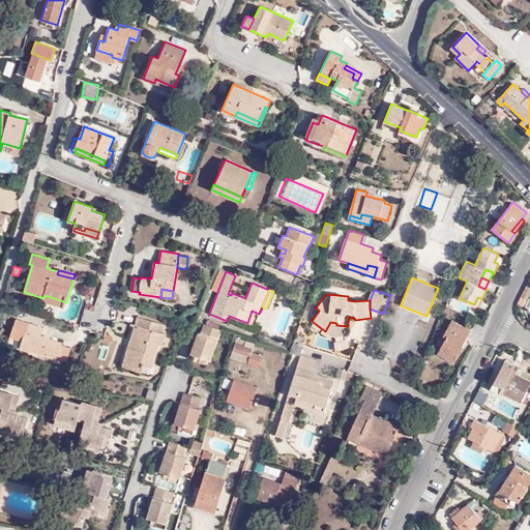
[(45,295),(43,298),(42,301),(64,308),(66,302),(45,295)]
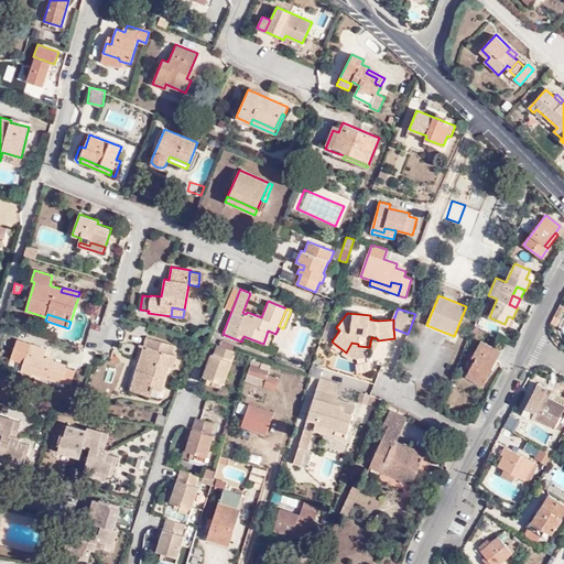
[(268,331),(263,344),(271,347),(275,334),(268,331)]
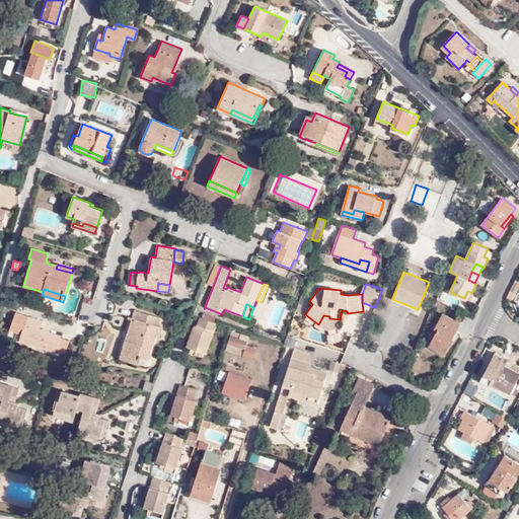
[(122,354),(141,360),(142,357),(151,359),(157,338),(160,339),(163,326),(160,325),(162,318),(135,310),(132,318),(135,319),(129,341),(126,340),(122,354)]
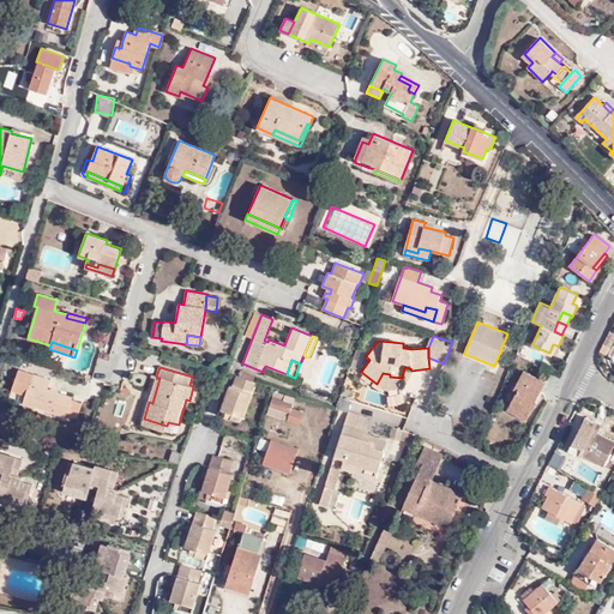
[(53,393),(54,390),(48,389),(50,380),(18,369),(11,391),(25,396),(23,403),(34,407),(35,402),(43,404),(42,408),(66,416),(66,415),(72,399),(73,397),(62,393),(61,397),(53,393)]
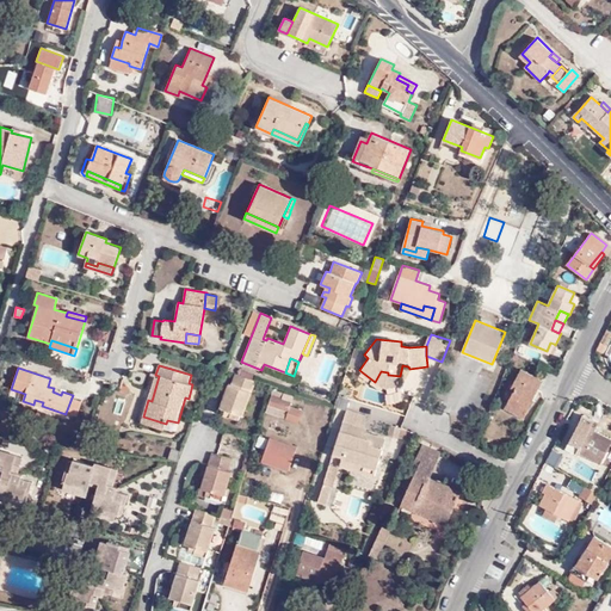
[(524,417),(542,381),(520,370),(508,394),(511,395),(505,407),(524,417)]
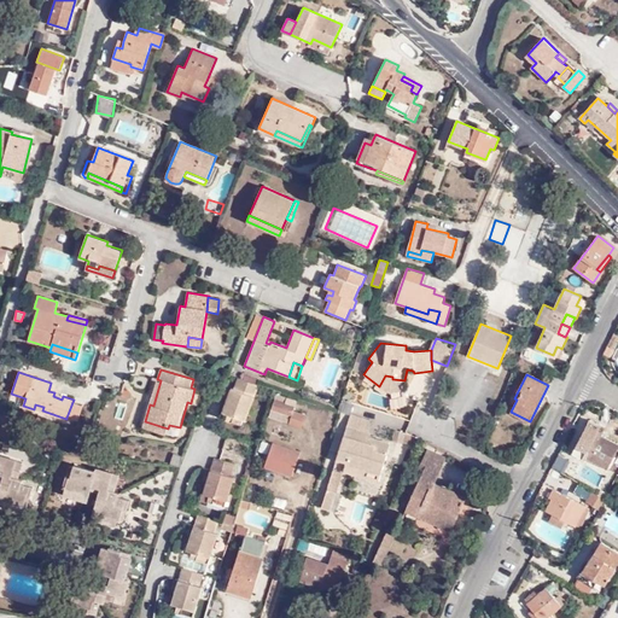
[(390,394),(392,379),(392,377),(385,375),(379,386),(390,394)]
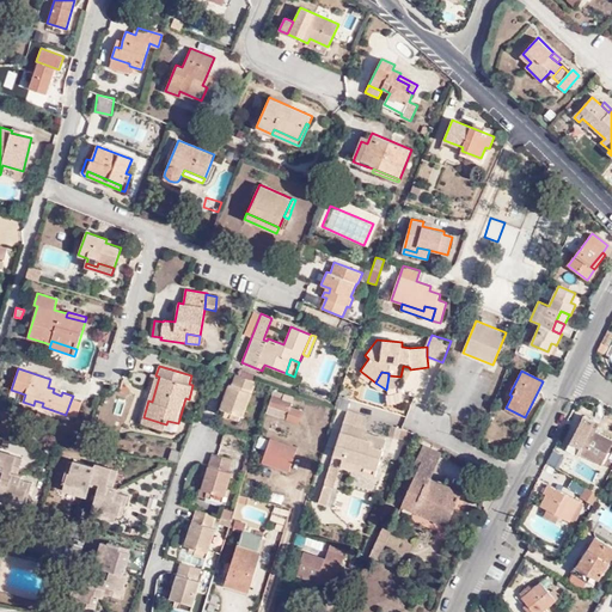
[(231,412),(244,417),(257,381),(236,374),(232,385),(228,384),(220,408),(231,412)]
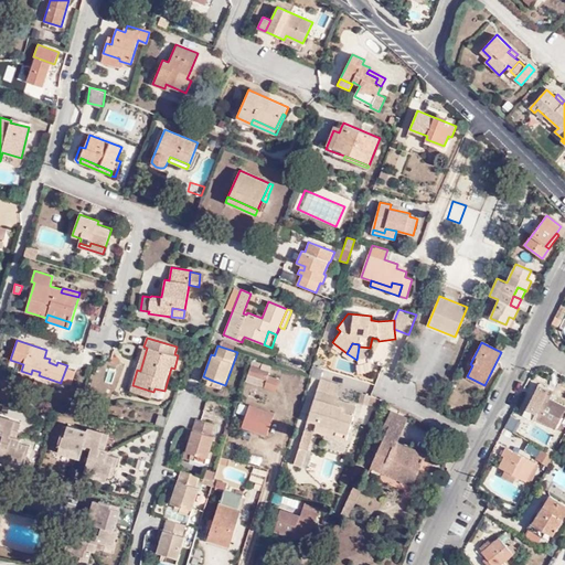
[(147,348),(144,347),(137,370),(140,371),(147,348)]
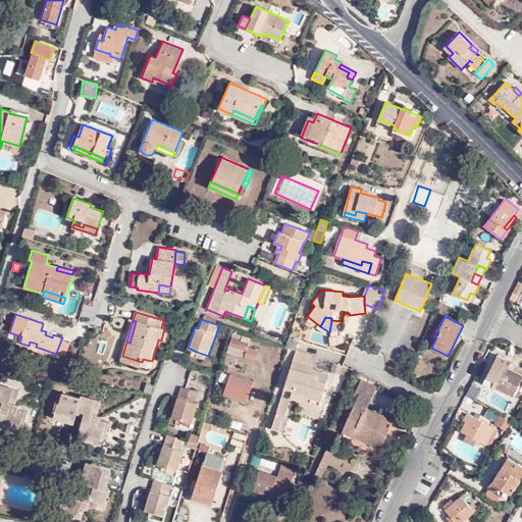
[(300,332),(293,329),(290,337),(297,340),(300,332)]
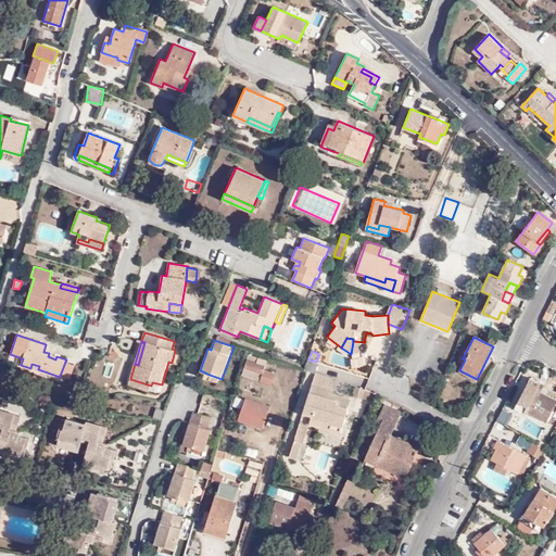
[(262,374),(261,379),(260,381),(272,384),(275,373),(264,369),(267,361),(249,355),(245,368),(262,374)]
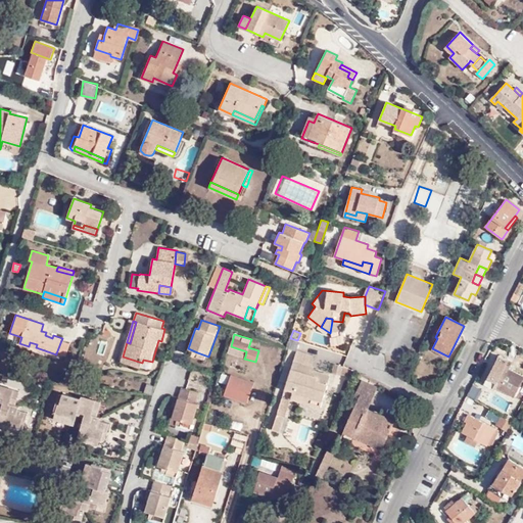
[(69,343),(61,340),(56,353),(65,357),(69,343)]
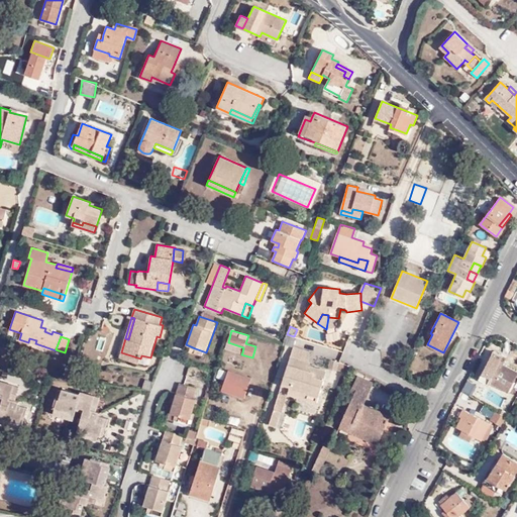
[(226,347),(242,352),(243,347),(228,342),(226,347)]
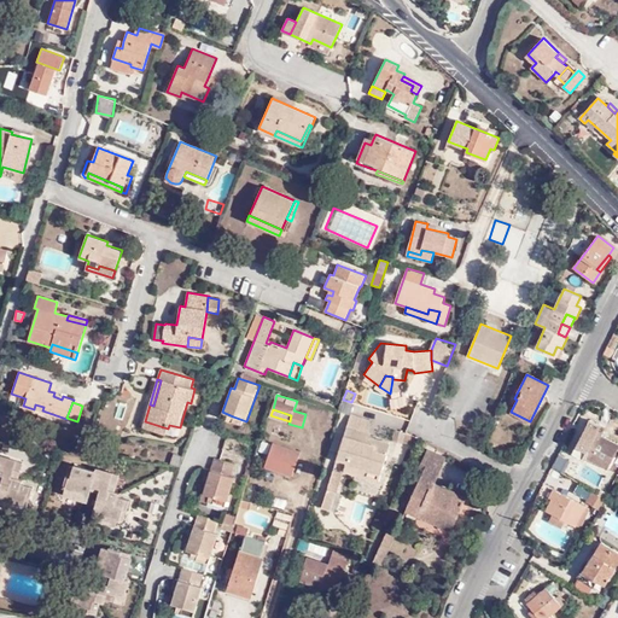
[(350,415),(348,425),(369,431),(372,421),(350,415)]
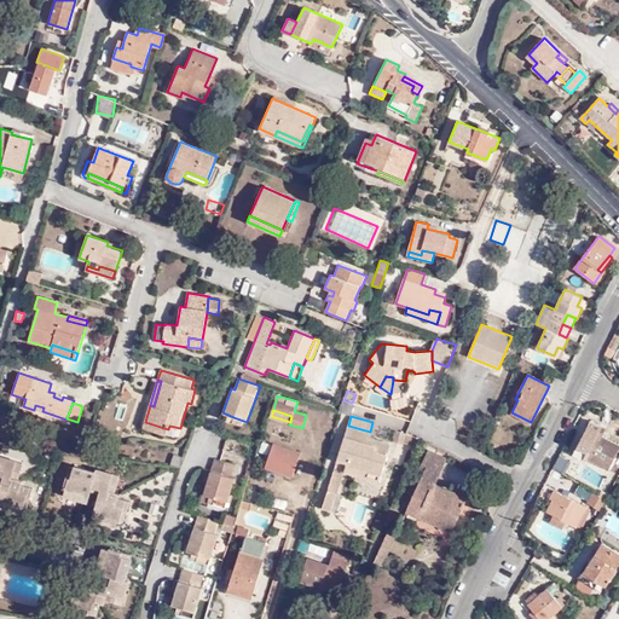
[(244,427),(247,422),(233,417),(231,422),(244,427)]
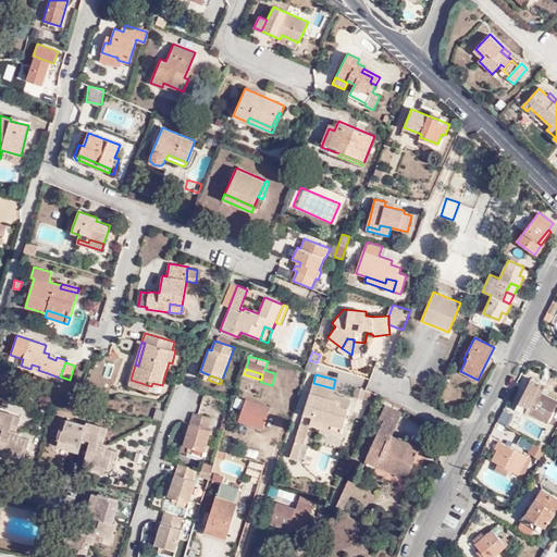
[(527,411),(547,423),(556,404),(556,399),(542,392),(546,385),(532,379),(516,409),(525,413),(527,411)]
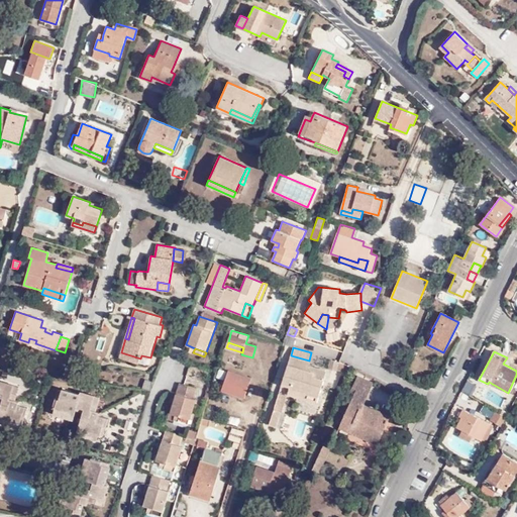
[(139,363),(140,358),(121,352),(119,357),(139,363)]
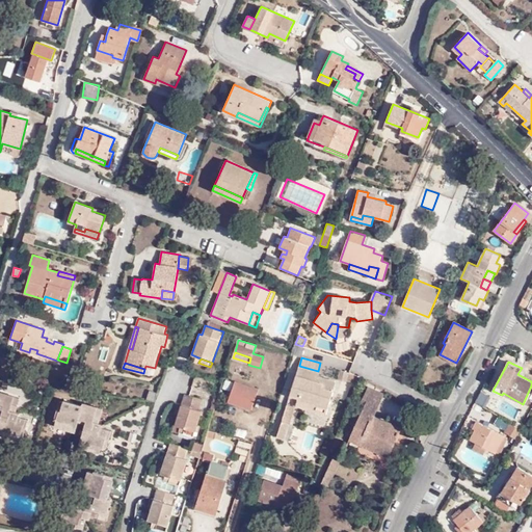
[(297,399),(327,408),(336,381),(325,378),(324,382),(318,380),(319,377),(321,371),(318,371),(299,366),(290,395),(298,397),(297,399)]
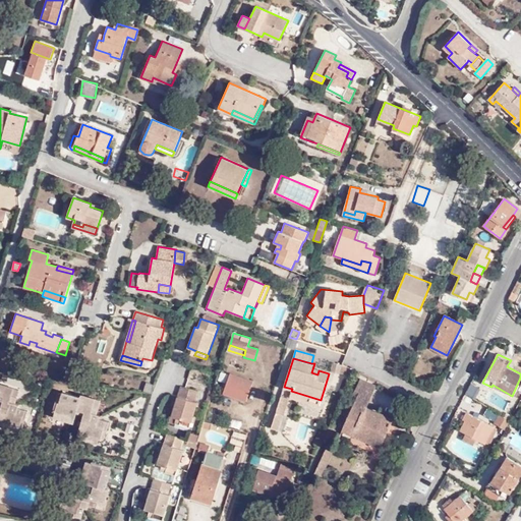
[(340,373),(342,364),(332,362),(330,371),(340,373)]
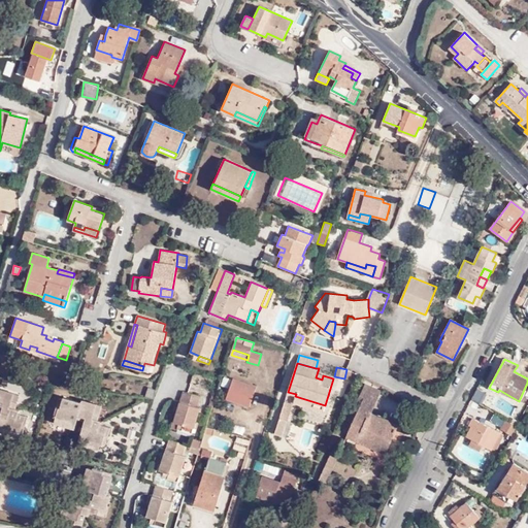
[(355,381),(358,374),(347,369),(344,378),(355,381)]
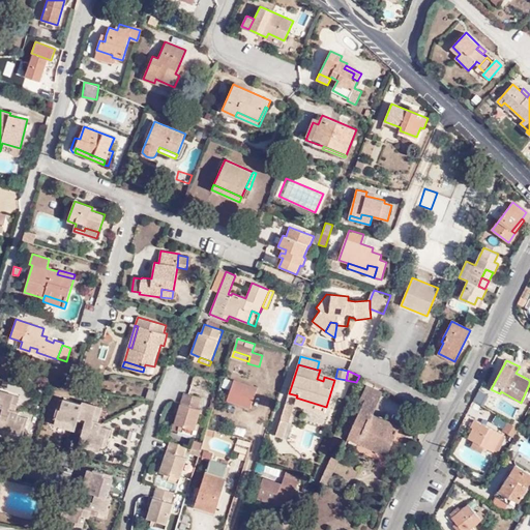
[(239,400),(252,404),(258,387),(234,379),(227,400),(238,403),(239,400)]
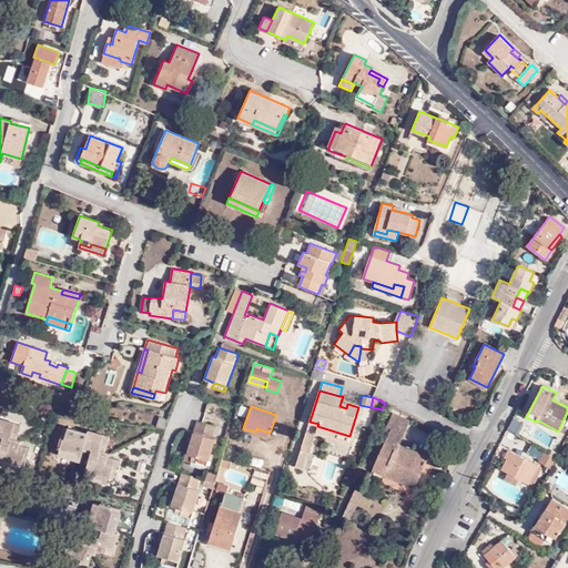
[(393,413),(389,419),(407,428),(411,421),(393,413)]
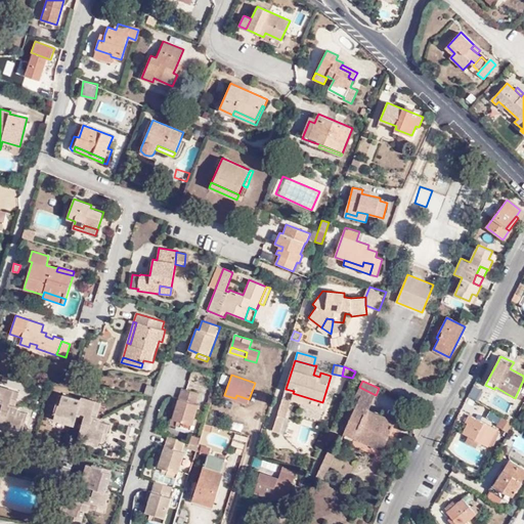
[(479,399),(484,389),(474,385),(469,395),(479,399)]
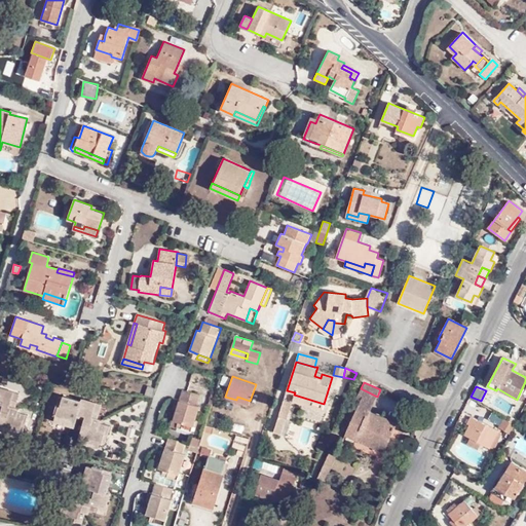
[(10,406),(14,391),(1,387),(0,389),(0,403),(3,405),(2,409),(0,415),(0,428),(3,429),(4,427),(21,431),(23,423),(26,424),(29,414),(19,411),(20,408),(15,407),(10,406)]
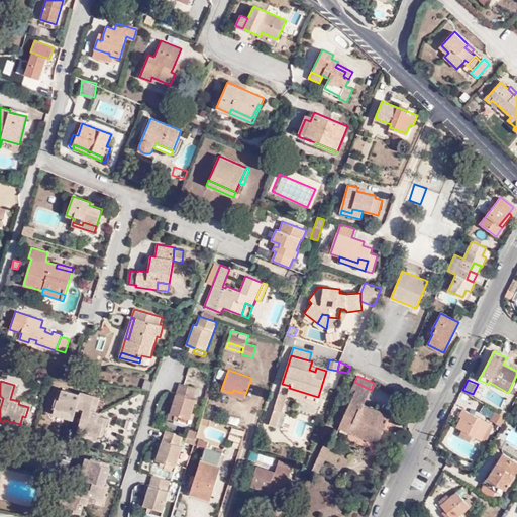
[(371,390),(354,382),(351,389),(354,391),(338,428),(350,434),(353,429),(380,440),(388,421),(379,417),(381,412),(364,404),(371,390)]
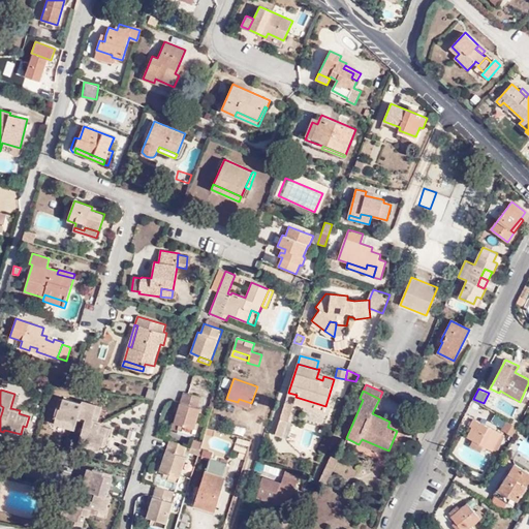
[(188,393),(184,392),(180,402),(174,423),(194,429),(195,429),(199,416),(196,415),(198,407),(201,398),(188,393)]
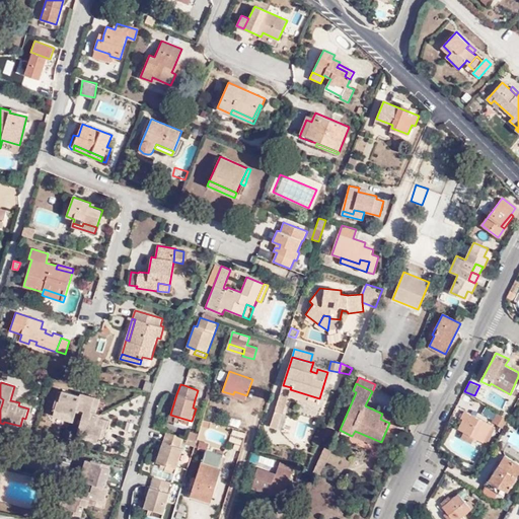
[(19,387),(14,386),(10,400),(15,401),(19,387)]
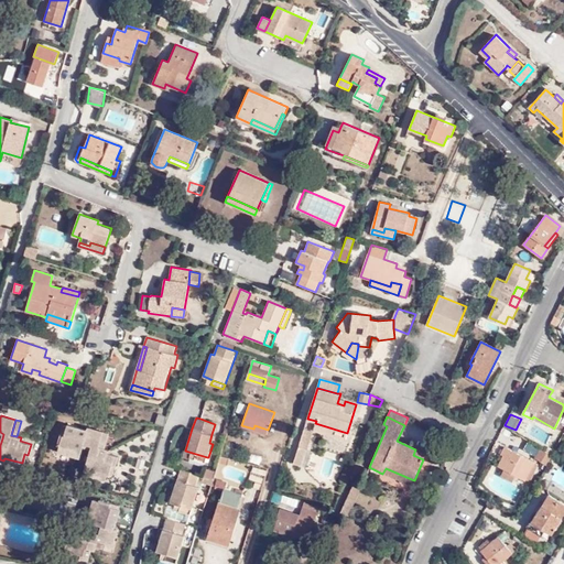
[(345,441),(347,433),(315,423),(313,430),(345,441)]
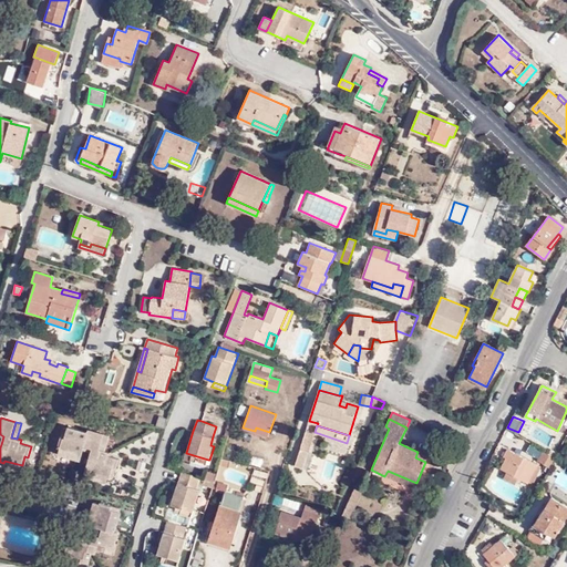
[(100,449),(104,433),(90,429),(89,432),(68,426),(68,428),(65,436),(63,436),(59,451),(73,455),(72,459),(80,461),(83,450),(84,445),(92,447),(91,452),(84,473),(92,475),(93,472),(110,477),(113,467),(116,468),(120,459),(109,455),(110,452),(105,451),(100,449)]
